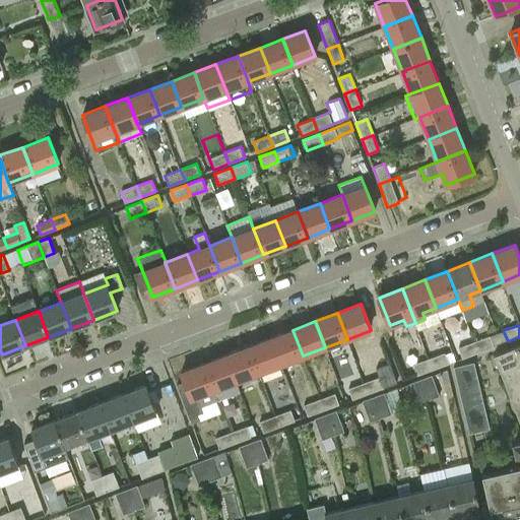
[(293,330),(271,338),(280,365),(303,355),(293,330)]
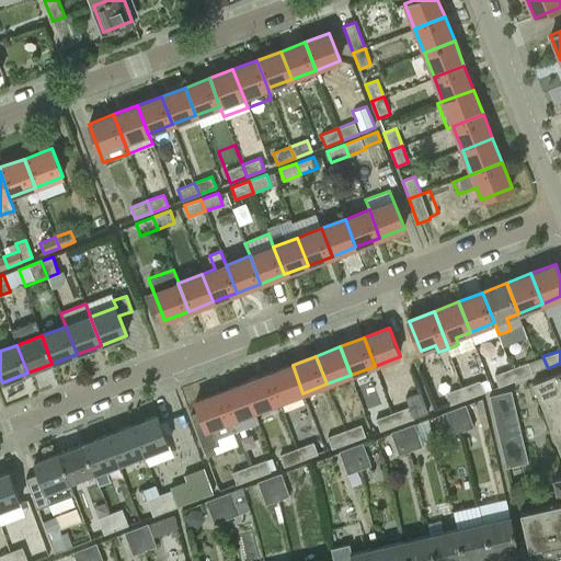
[(528,363),(512,368),(516,380),(533,375),(528,363)]
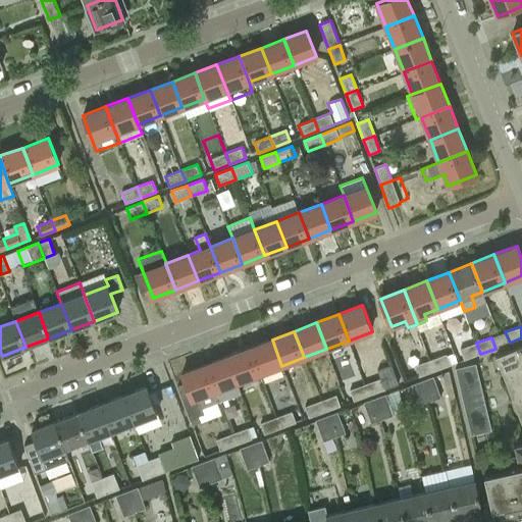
[(272,340),(250,349),(260,374),(281,366),(272,340)]
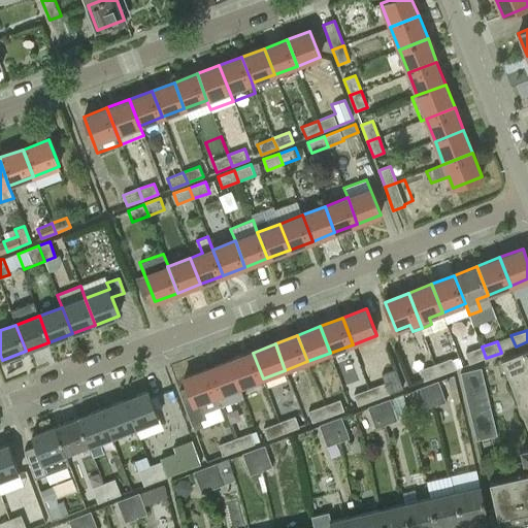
[(469,364),(486,358),(482,347),(465,353),(469,364)]
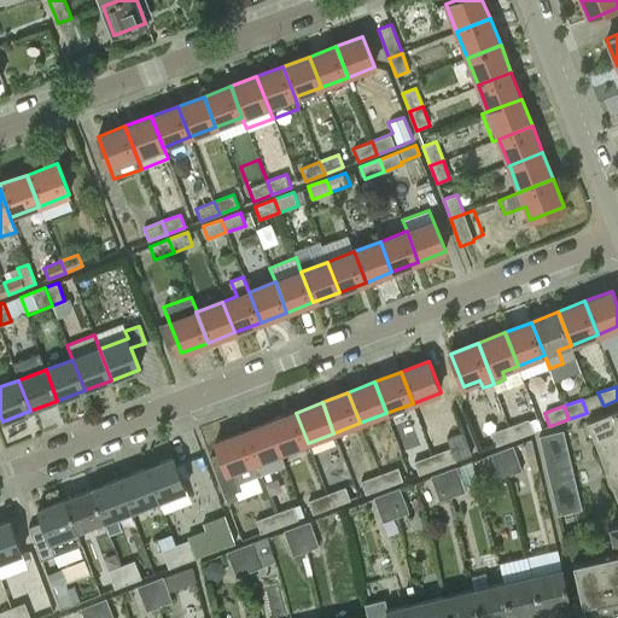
[(617,541),(617,553),(573,563),(586,614),(617,607),(617,409),(588,420),(617,497),(617,525),(612,528),(614,543),(617,541)]
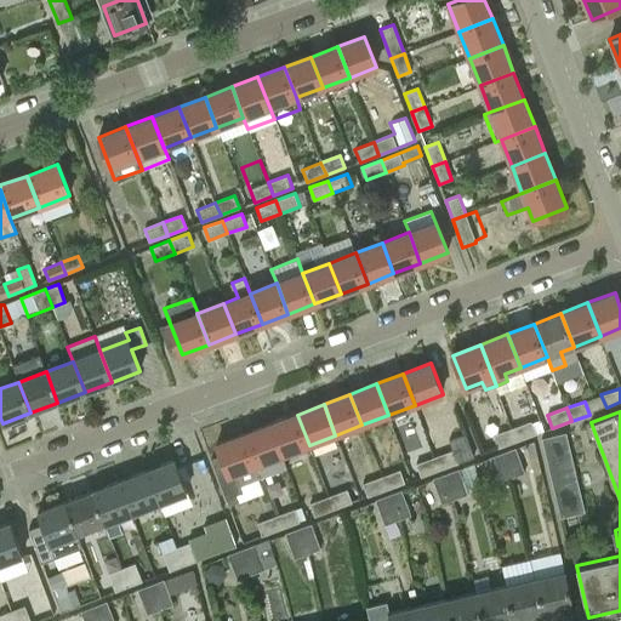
[(297,415),(271,425),(283,456),(309,445),(297,415)]
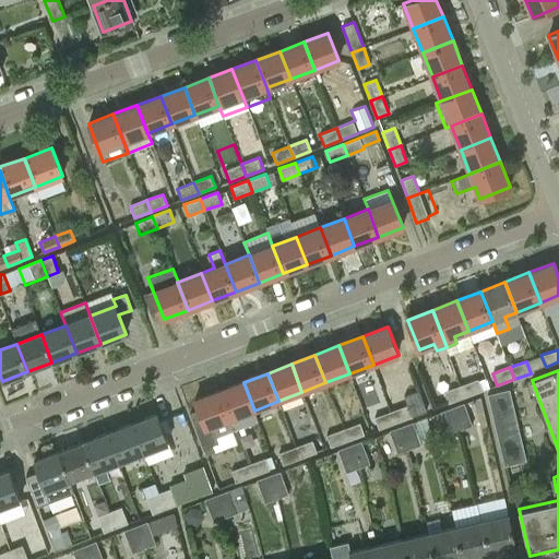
[(477,379),(462,385),(466,396),(482,391),(477,379)]
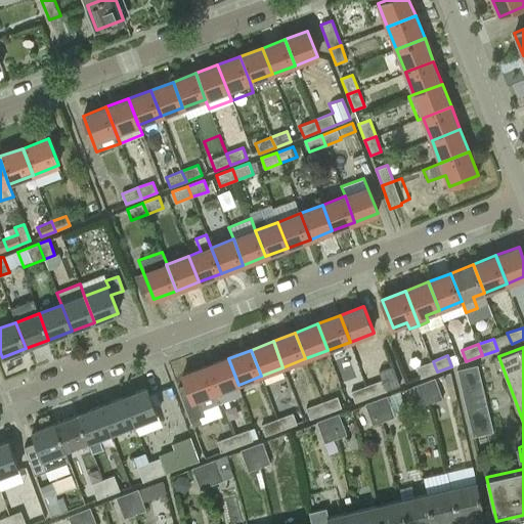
[(228,358),(206,366),(220,403),(243,395),(238,385),(228,358)]
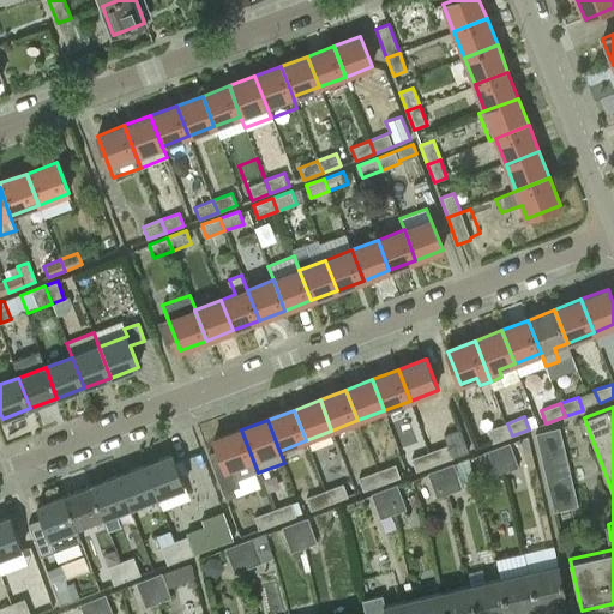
[(492,444),(512,435),(507,423),(487,431),(492,444)]
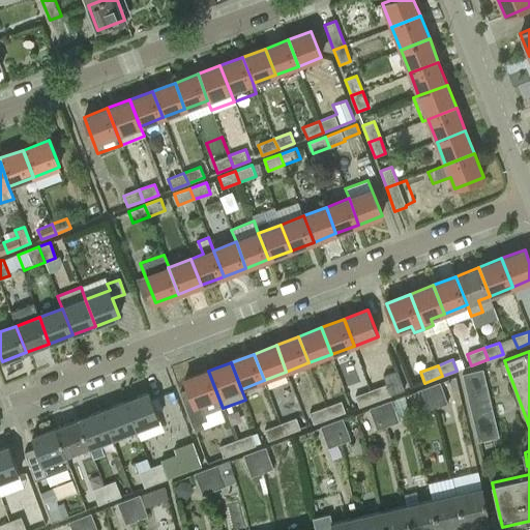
[(462,375),(465,384),(478,442),(499,438),(483,370),(462,375)]
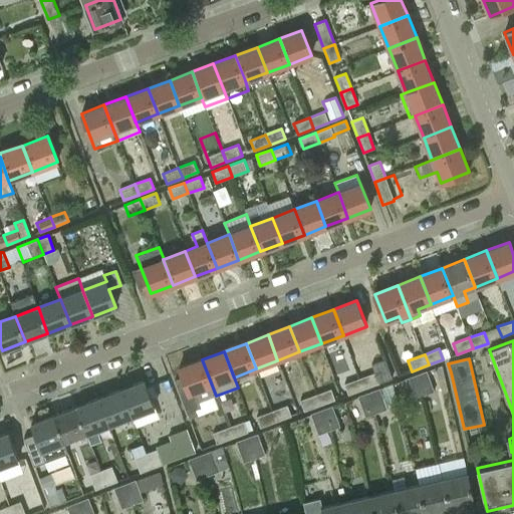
[(199,403),(216,396),(202,359),(180,368),(183,376),(174,379),(189,418),(198,414),(196,409),(201,407),(199,403)]
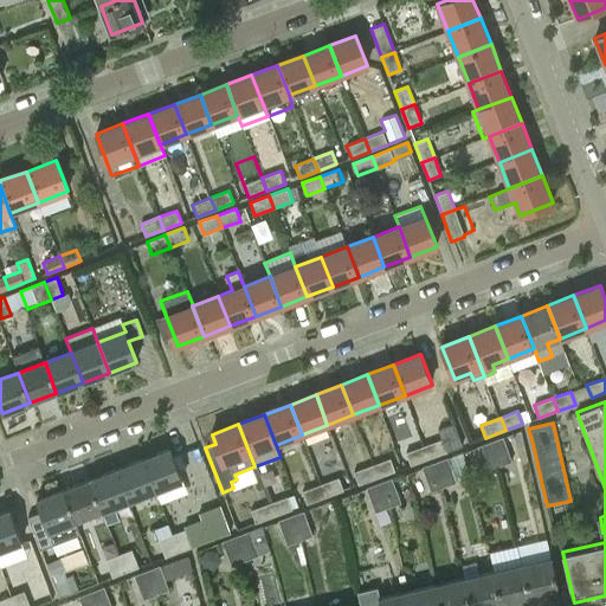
[(442,439),(424,445),(430,458),(462,446),(455,424),(438,430),(442,439)]
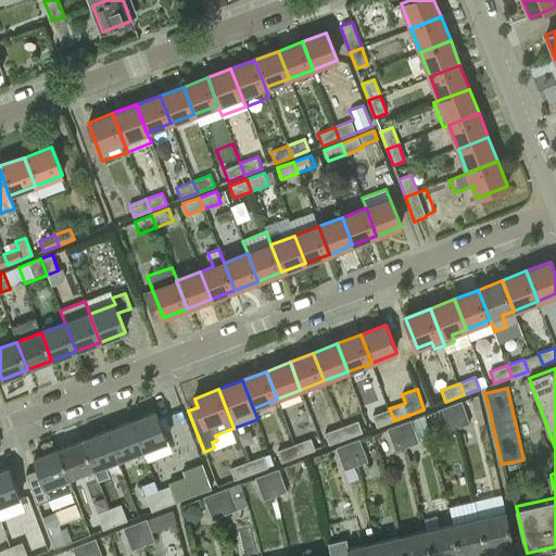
[(462,401),(450,405),(458,427),(458,428),(469,424),(462,401)]
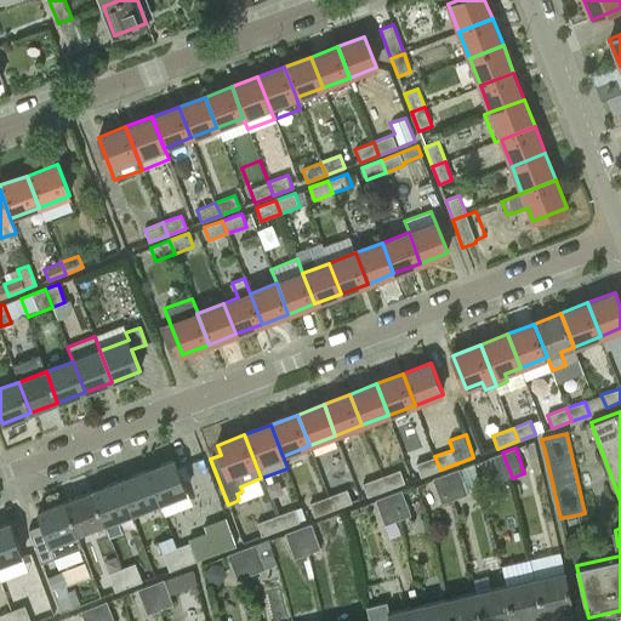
[(499,483),(512,478),(512,477),(502,453),(489,457),(499,483)]
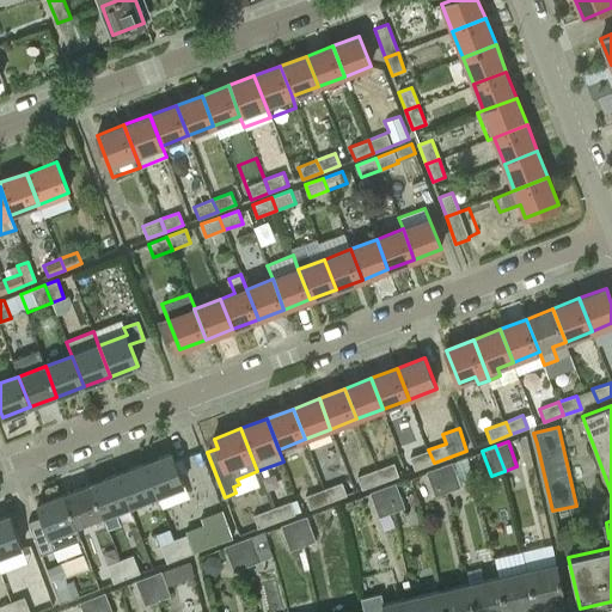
[(415,470),(434,463),(428,450),(409,457),(415,470)]
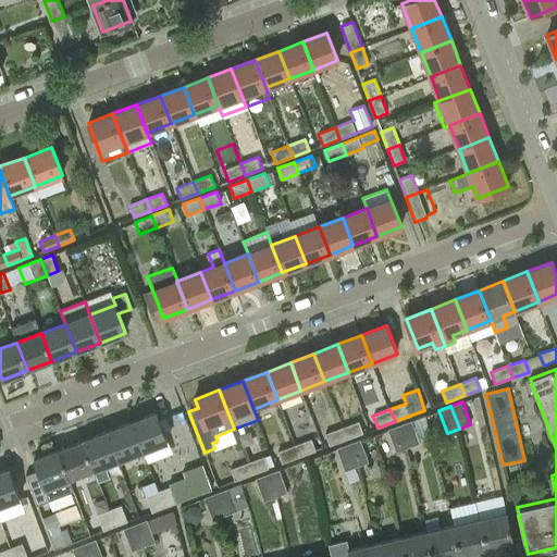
[(132,422),(143,452),(168,442),(157,412),(132,422)]
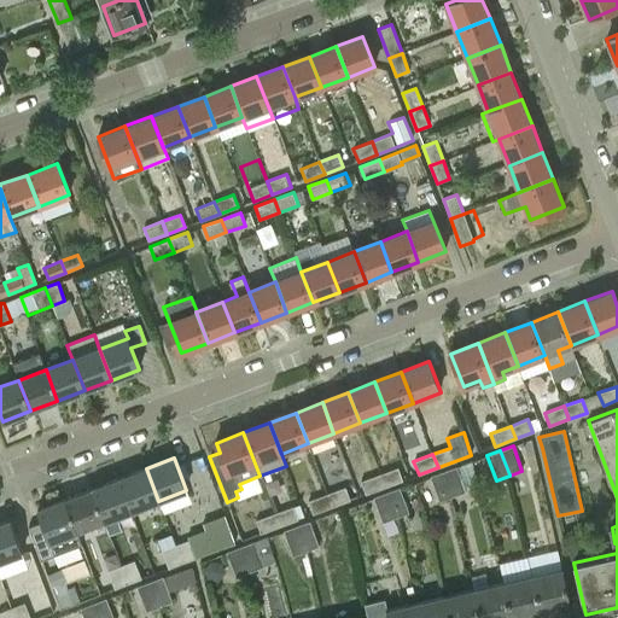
[(443,472),(453,496),(465,491),(456,466),(443,472)]
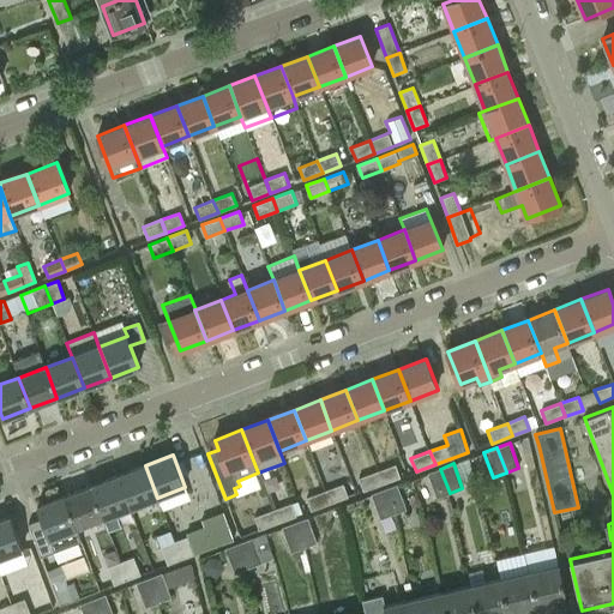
[(396,464),(378,471),(383,485),(399,477),(396,464)]
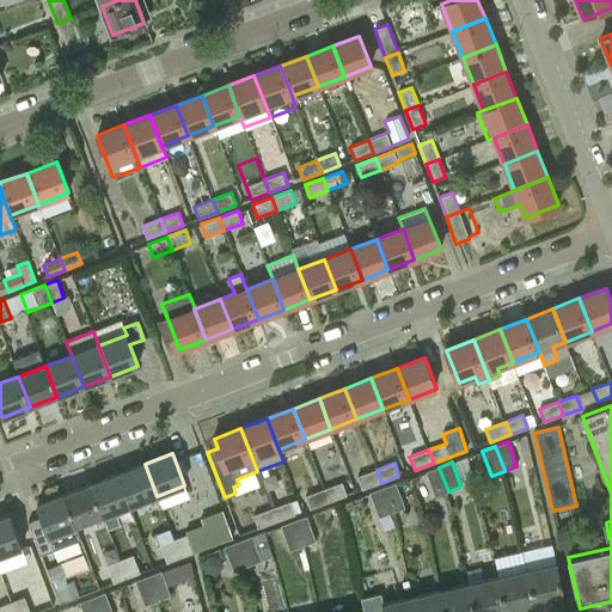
[(145,464),(117,475),(130,506),(157,496),(145,464)]
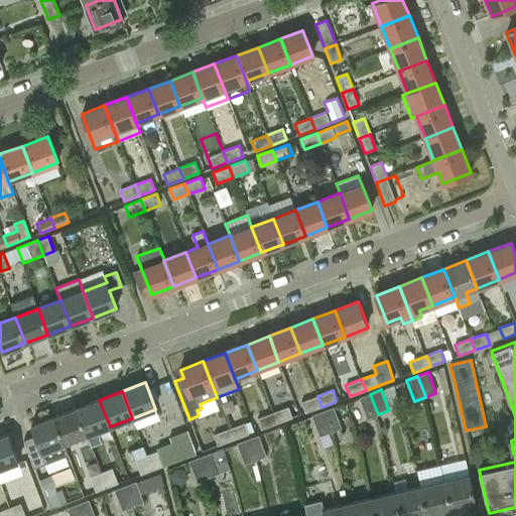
[(367,418),(378,414),(370,394),(359,398),(367,418)]
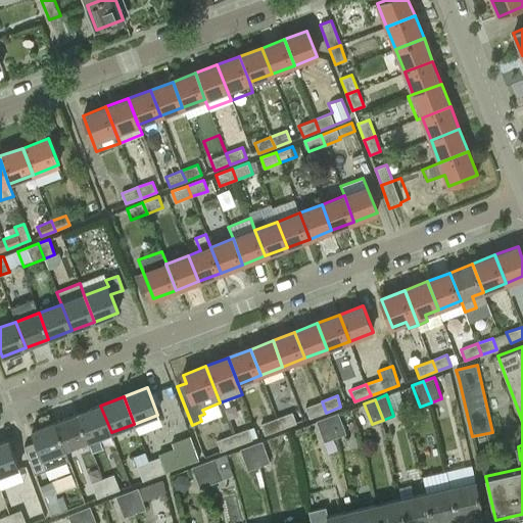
[(310,419),(326,413),(322,401),(304,408),(310,419)]
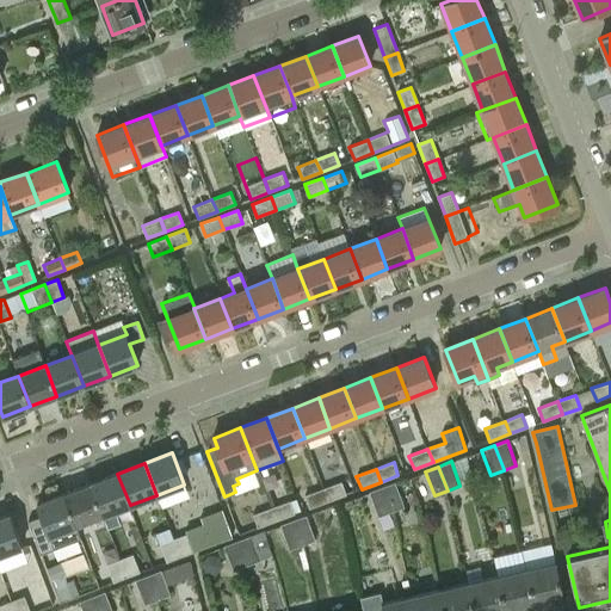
[(117,474),(91,485),(103,516),(107,528),(119,523),(121,526),(136,520),(130,505),(117,474)]
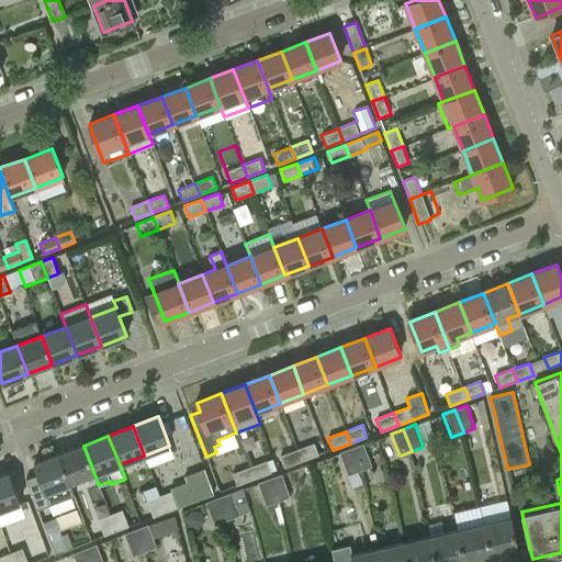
[(314,442),(298,449),(302,461),(318,454),(314,442)]
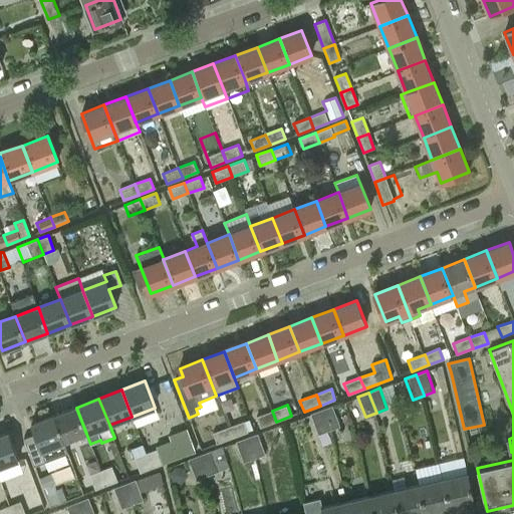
[(332,406),(321,410),(329,431),(340,427),(332,406)]
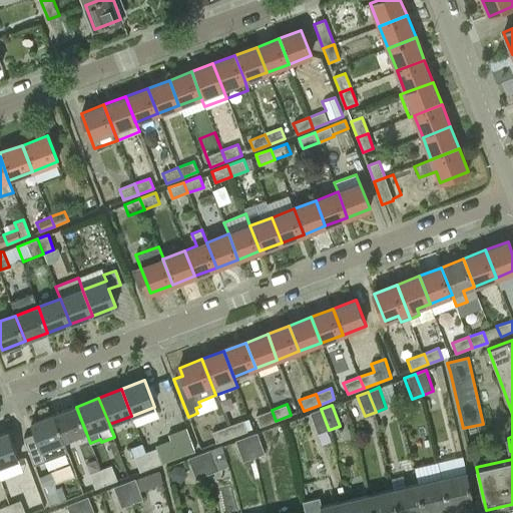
[(76,407),(54,415),(64,441),(86,433),(76,407)]
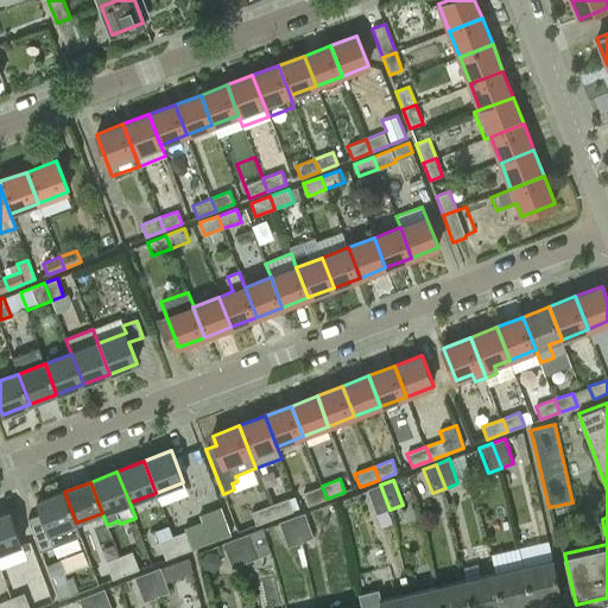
[(377,514),(390,510),(380,485),(367,489),(377,514)]
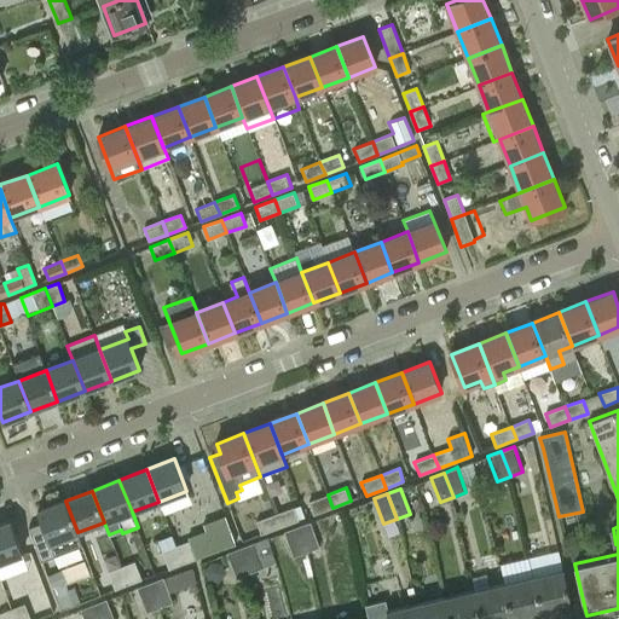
[(279,527),(275,514),(267,495),(256,498),(264,519),(238,527),(243,541),(279,527)]
